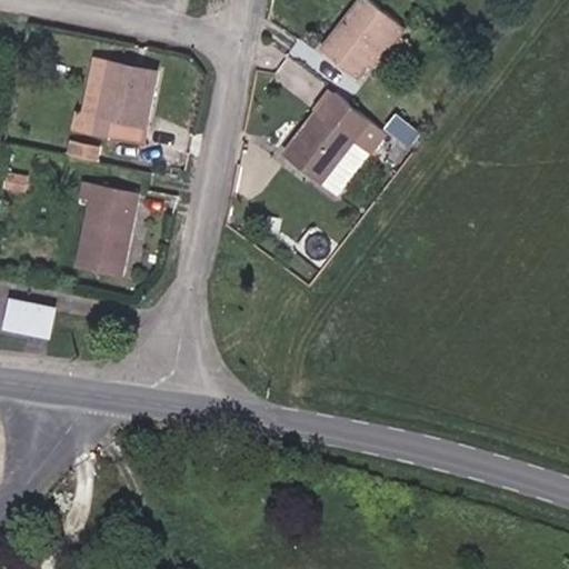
[(406,27),(371,0),(363,0),(323,51),(358,78),(370,63),(375,67),(406,27)]
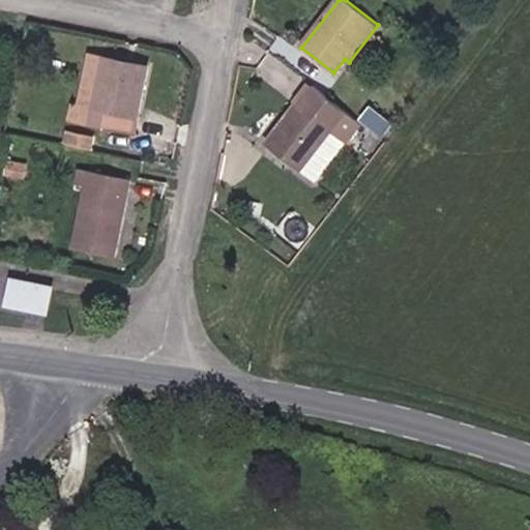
[(93,107),(104,58),(92,55),(82,105),(93,107)]
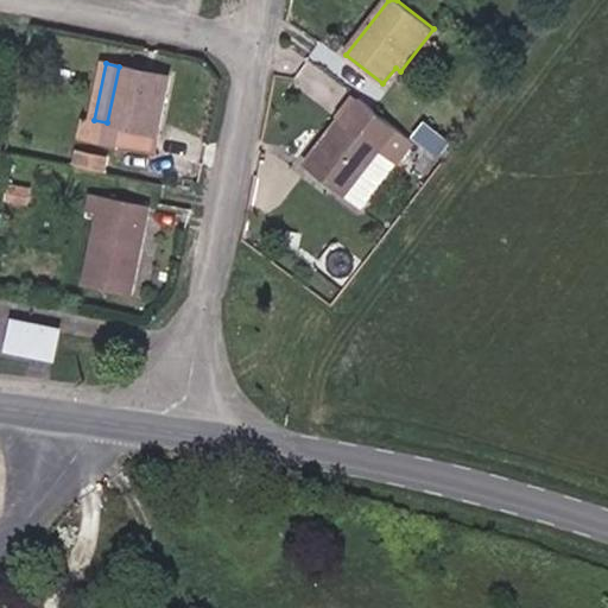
[(153,151),(170,77),(119,67),(107,122),(94,120),(89,138),(153,151)]
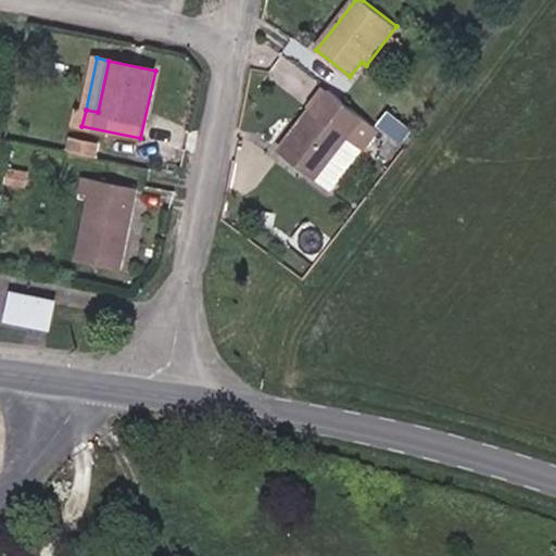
[(379,130),(330,92),(281,154),(315,180),(316,179),(331,191),(379,130)]
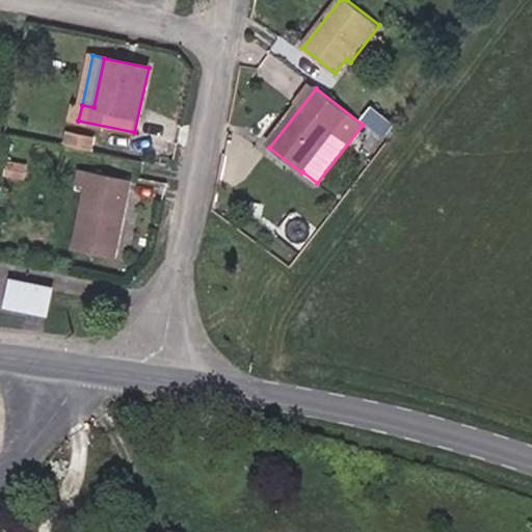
[(396,126),(371,106),(361,120),(386,139),(396,126)]
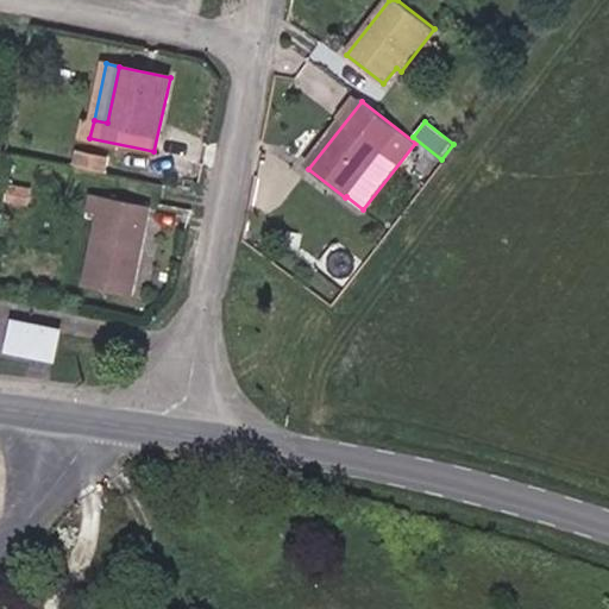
[(456,133),(460,127),(452,121),(447,129),(456,133)]
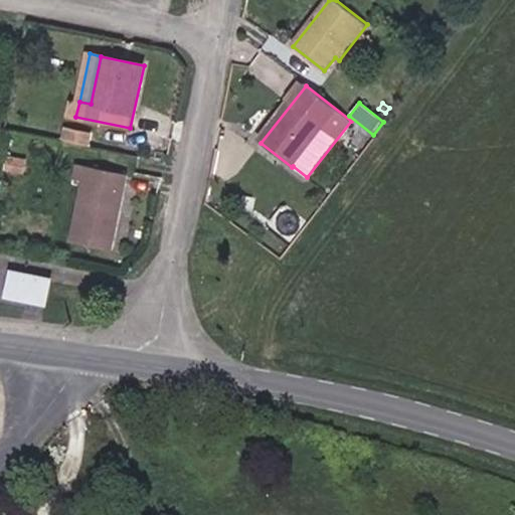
[(82,143),(84,133),(65,128),(63,139),(82,143)]
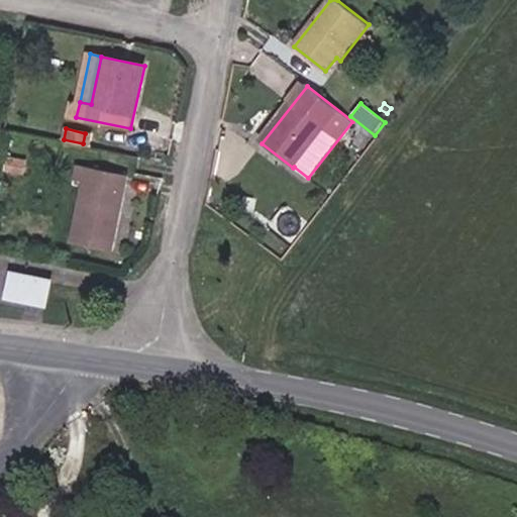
[(24,175),(27,162),(6,157),(3,171),(24,175)]
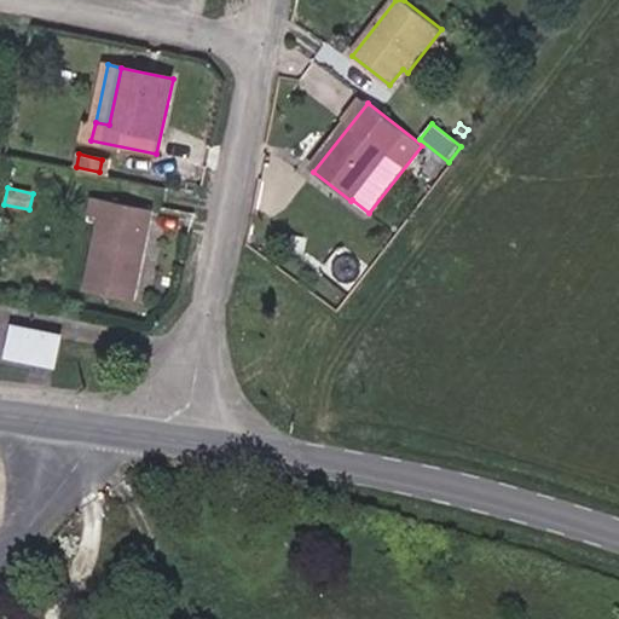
[(134,299),(152,209),(93,198),(90,215),(100,218),(87,289),(134,299)]
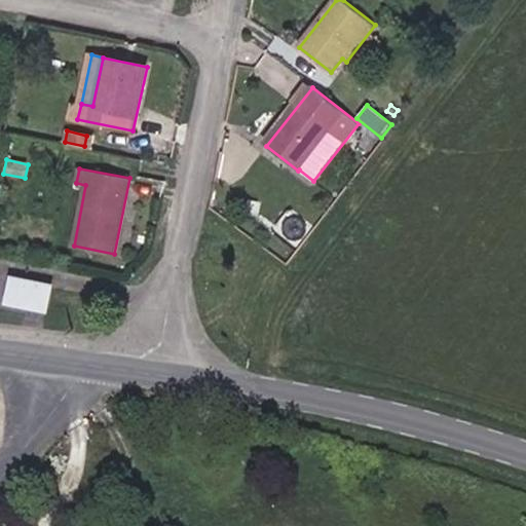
[(48,277),(11,270),(5,299),(42,306),(48,277)]
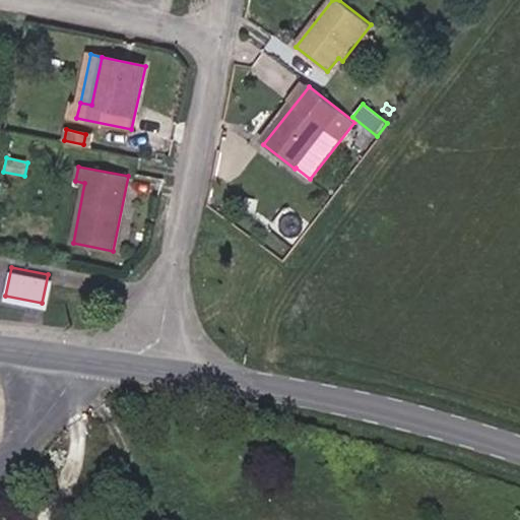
All buildings are outlined.
